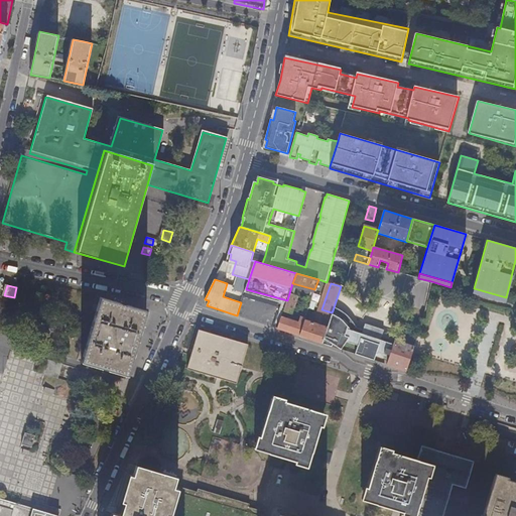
[(504,302),(506,297),(474,288),(473,293),(504,302)]
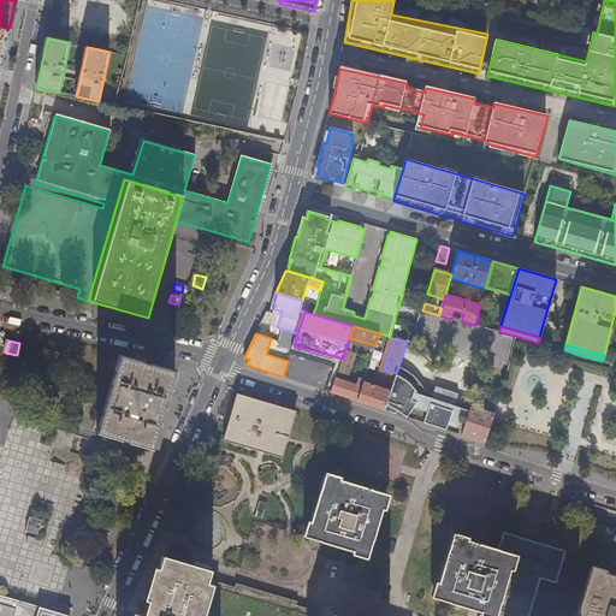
[(343,359),(339,371),(349,374),(356,353),(345,350),(343,359)]
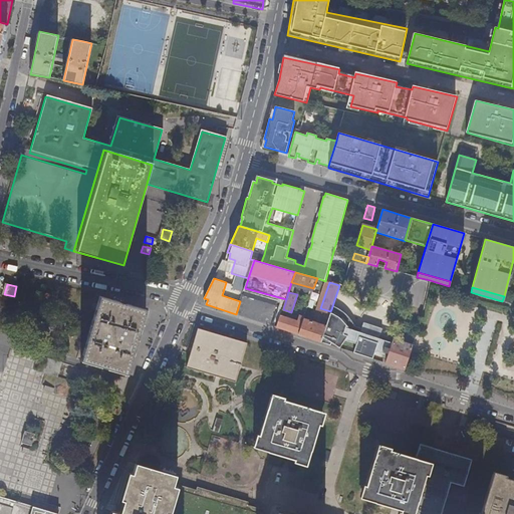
[(100,296),(80,360),(101,366),(106,348),(112,349),(107,368),(127,374),(147,310),(126,304),(120,322),(114,321),(120,302),(100,296)]
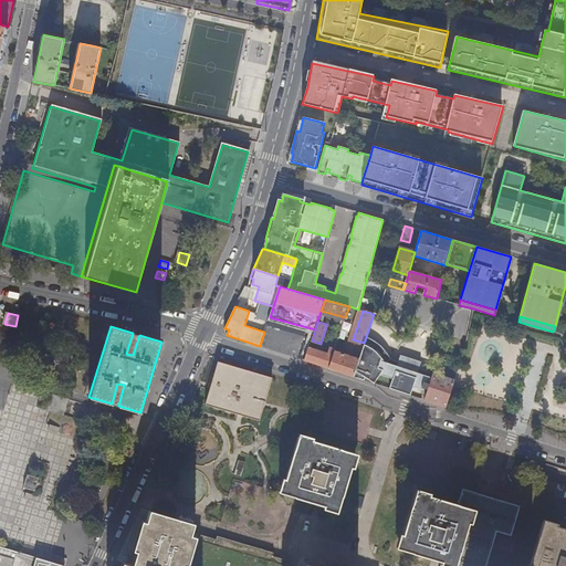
[(359,357),(353,376),(363,379),(365,377),(374,384),(380,375),(392,378),(389,388),(410,395),(412,386),(422,389),(422,388),(429,390),(433,375),(420,370),(422,362),(401,355),(399,363),(391,359),(388,356),(380,349),(369,343),(365,341),(364,343),(359,357)]
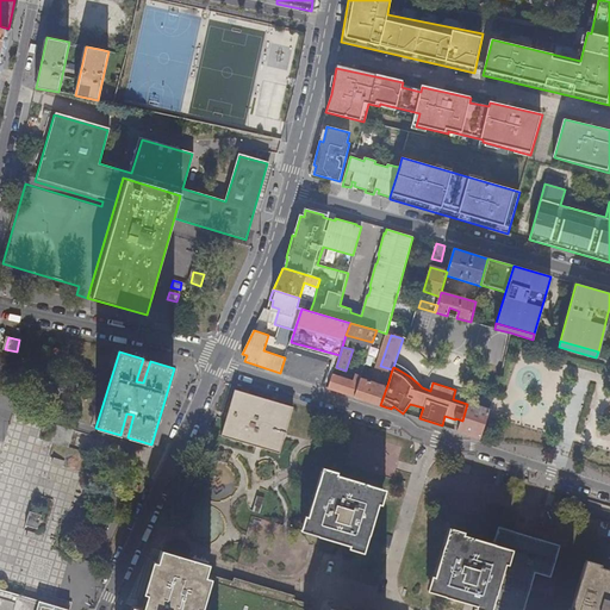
[(329,388),(355,397),(360,384),(334,374),(329,388)]
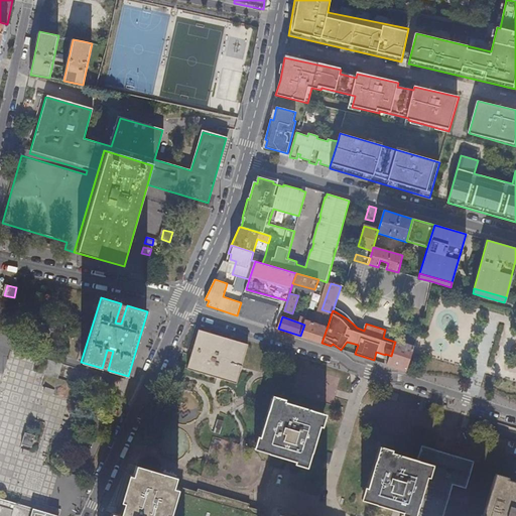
[(321,343),(328,326),(325,325),(325,326),(308,320),(309,317),(306,316),(304,325),(300,336),(321,343)]
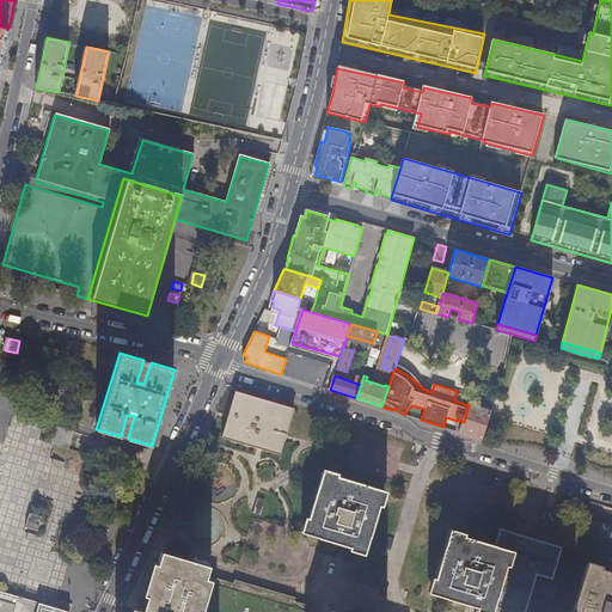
[(236,392),(222,439),(282,456),(295,409),(236,392)]
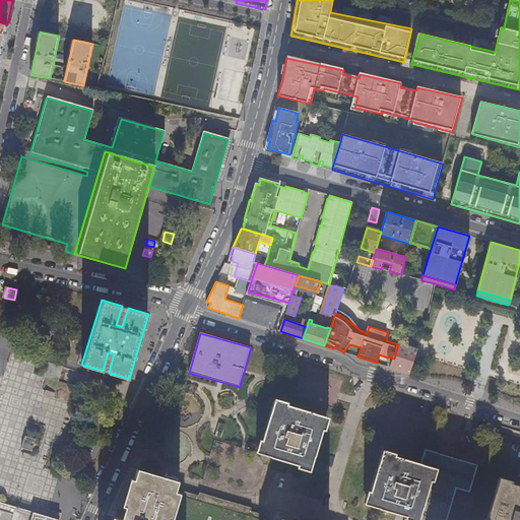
[(417,350),(398,344),(394,359),(390,368),(409,374),(417,350)]
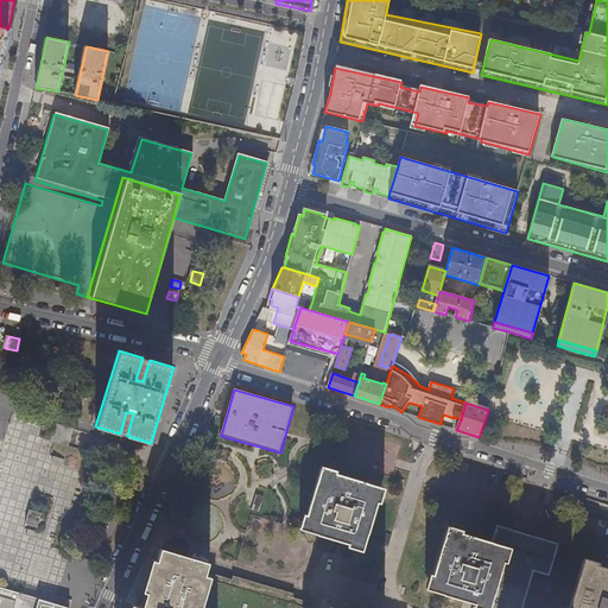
[(68,444),(71,428),(54,424),(50,441),(68,444)]
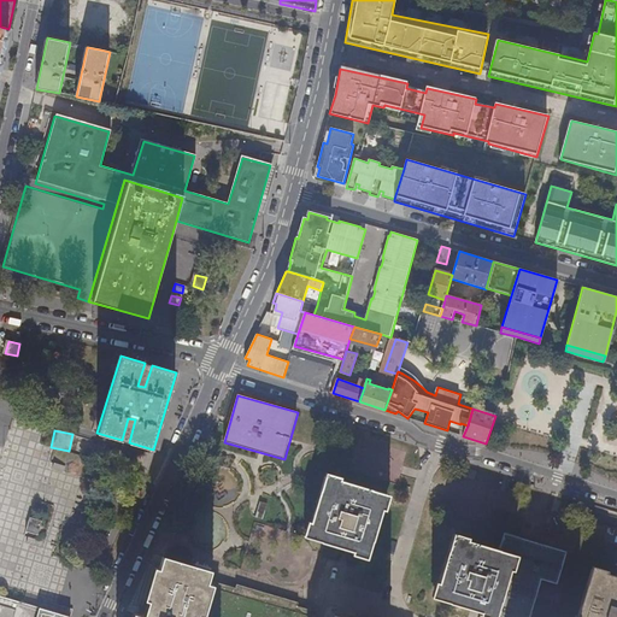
[(309,522),(304,538),(318,542),(354,552),(353,557),(369,560),(383,510),(387,511),(392,497),(341,481),(342,479),(327,474),(312,523),(309,522)]
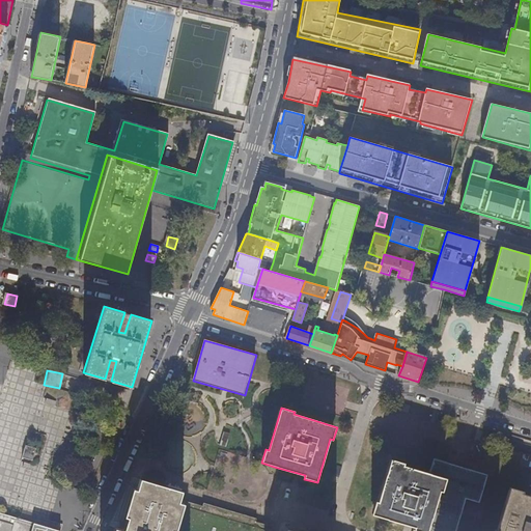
[(530,530),(530,496),(524,494),(524,492),(510,487),(498,530),(495,530),(494,530),(456,530),(468,499),(481,503),(490,475),(447,462),(436,458),(430,473),(391,460),(379,500),(375,500),(371,513),(415,526),(413,530),(530,530)]
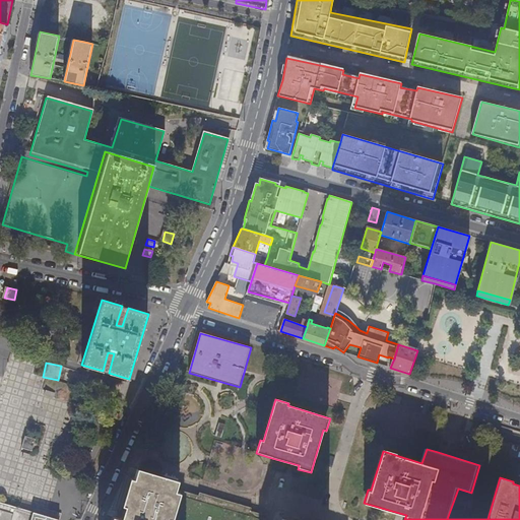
[(265,519),(267,516),(250,511),(251,509),(198,494),(197,496),(178,490),(180,481),(136,469),(133,479),(130,478),(122,505),(125,506),(121,518),(113,516),(111,519),(265,519)]
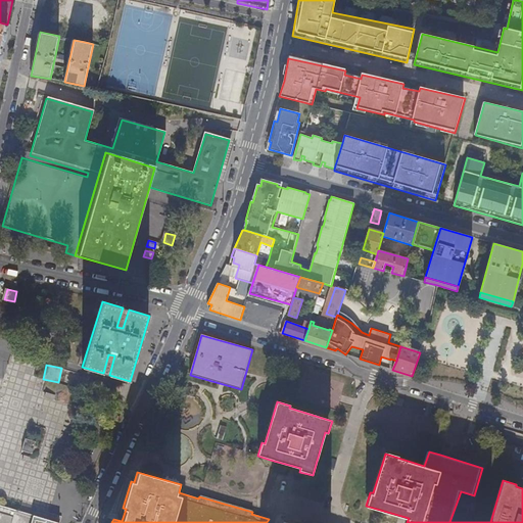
[(58,522),(0,505),(0,522),(58,522)]
